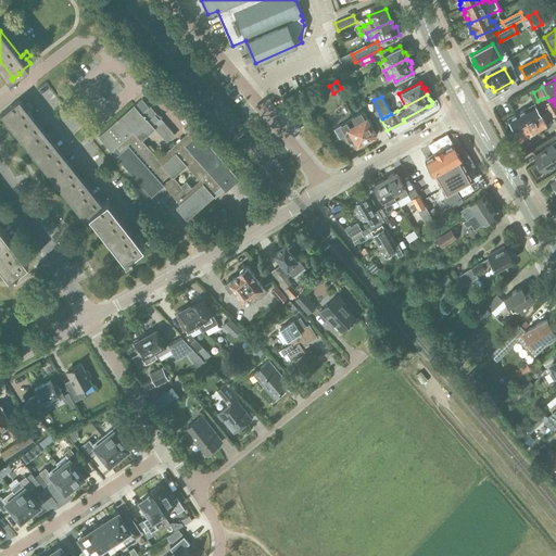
[(20,99),(3,112),(87,217),(90,214),(91,213),(127,258),(125,260),(126,261),(134,255),(133,253),(143,244),(144,244),(141,240),(144,237),(141,232),(137,235),(135,237),(106,202),(109,200),(108,199),(102,203),(99,199),(97,201),(93,197),(78,178),(29,116),(33,114),(28,110),(33,106),(29,102),(25,105),(20,99)]
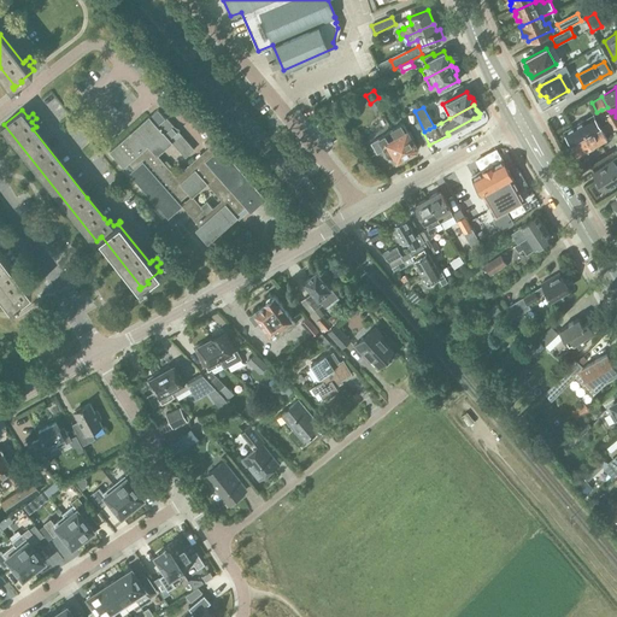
[(150,117),(110,151),(124,166),(129,172),(169,217),(182,205),(180,201),(189,193),(192,197),(193,197),(207,183),(222,200),(213,209),(207,201),(201,206),(204,210),(194,218),(200,225),(195,229),(207,244),(238,217),(236,215),(246,206),(251,212),(266,198),(248,177),(236,164),(233,160),(216,141),(199,156),(191,164),(186,168),(176,176),(169,168),(164,163),(158,156),(160,153),(172,142),(186,158),(194,150),(178,130),(176,133),(172,128),(174,127),(166,117),(165,118),(158,110),(150,116),(150,117)]
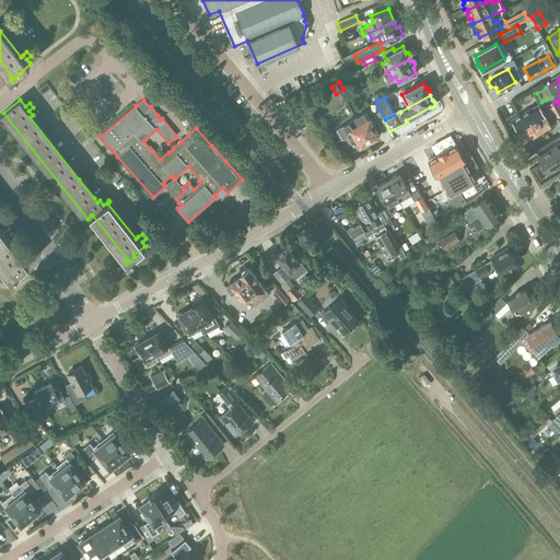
[(556,101),(555,102),(549,104),(552,111),(559,106),(557,101),(556,101)]
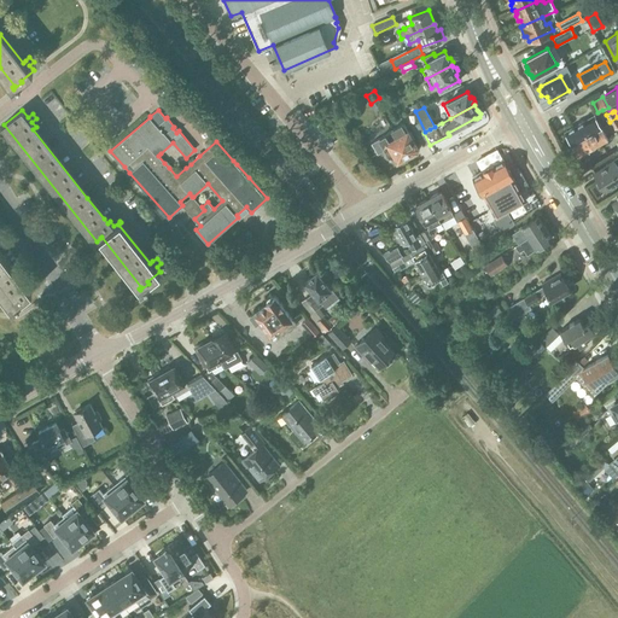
[(586,135),(600,127),(594,116),(565,133),(571,144),(586,135)]
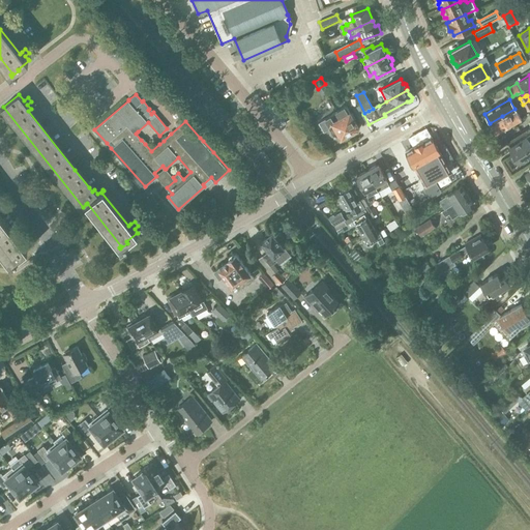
[(529,99),(529,100),(523,105),(514,109),(502,116),(506,123),(506,126),(521,118),(519,114),(526,111),(529,108),(529,99)]
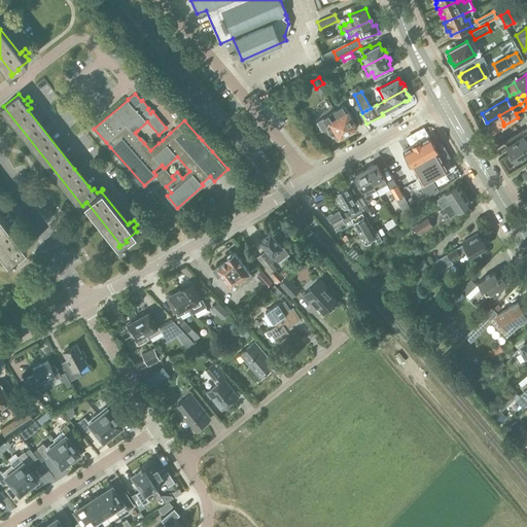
[(334,110),(335,112),(347,133),(349,132),(351,132),(354,131),(354,129),(355,129),(355,126),(351,119),(353,118),(353,116),(351,113),(349,112),(348,112),(344,105),(334,110)]
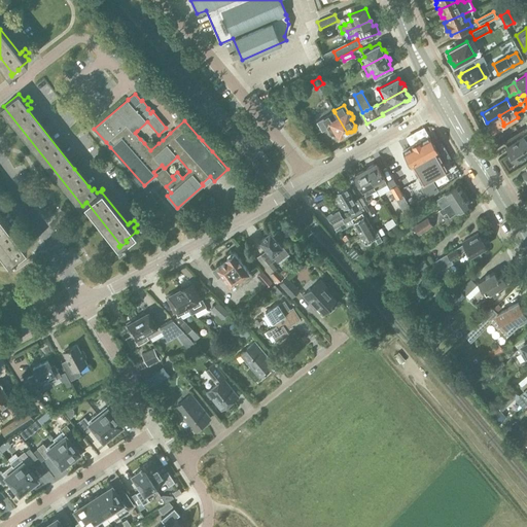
[(357,105),(352,108),(356,116),(361,113),(357,105)]
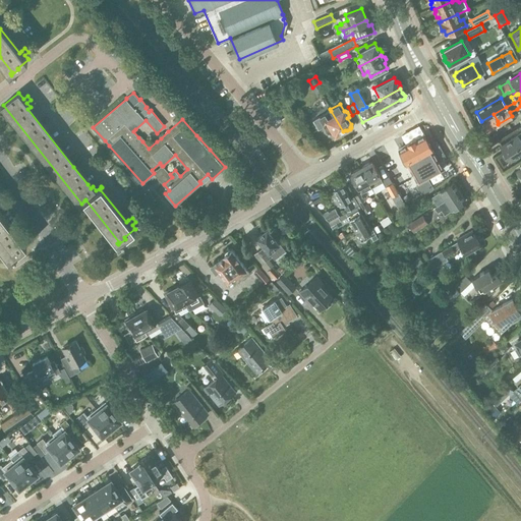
[(342,133),(342,132),(343,131),(331,111),(320,117),(329,133),(332,131),(334,136),(337,135),(338,135),(342,133)]
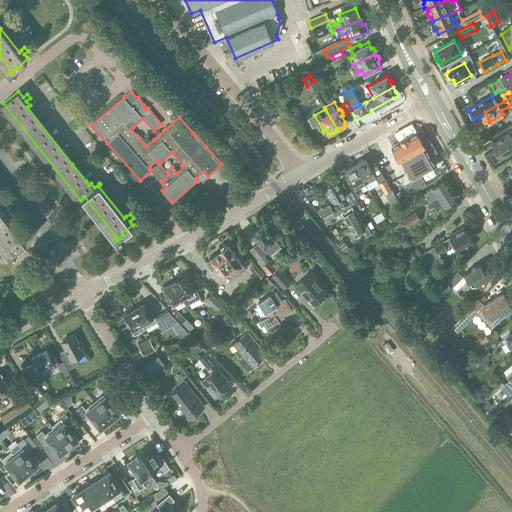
[(489,119),(485,112),(473,119),(478,128),(489,122),(489,119)]
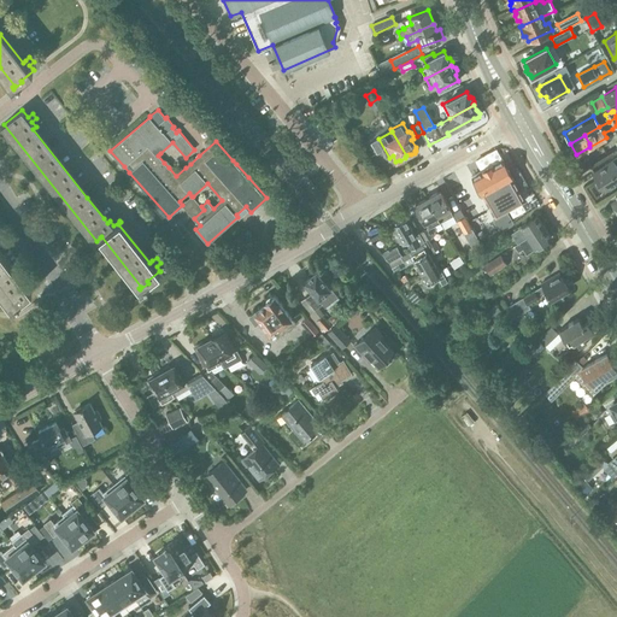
[(616,145),(615,147),(616,150),(616,157),(593,174),(604,191),(616,181),(616,145)]
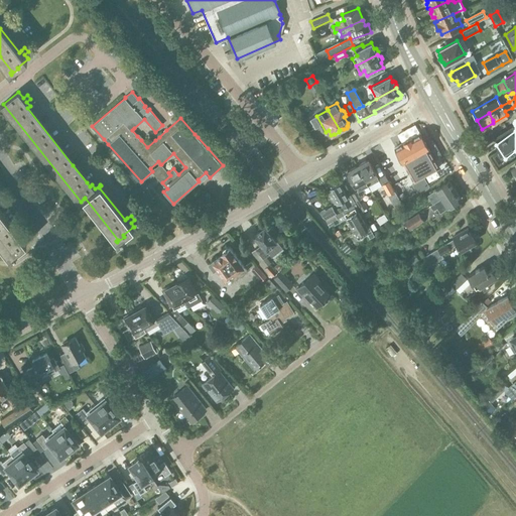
[(435,161),(428,149),(429,149),(424,139),(424,137),(422,134),(420,133),(413,137),(412,137),(402,143),(395,147),(414,181),(423,176),(420,170),(435,161)]
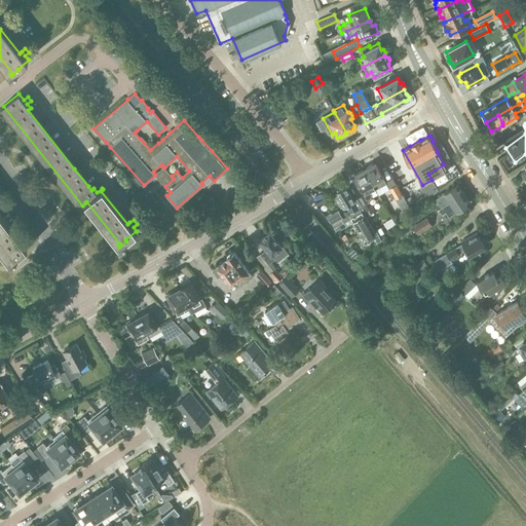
[(383,178),(375,162),(365,168),(376,189),(385,183),(382,178),(383,178)]
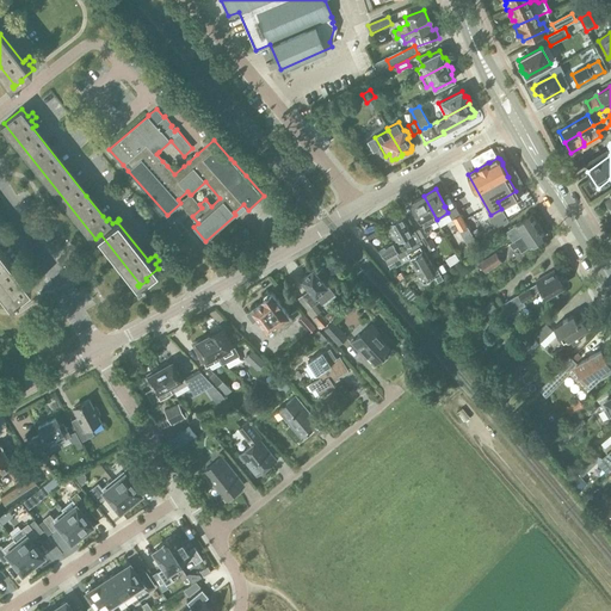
[(437,220),(424,196),(411,203),(420,220),(424,226),(415,230),(420,240),(421,241),(421,240),(427,250),(433,246),(434,245),(429,234),(430,234),(432,226),(430,223),(437,220)]
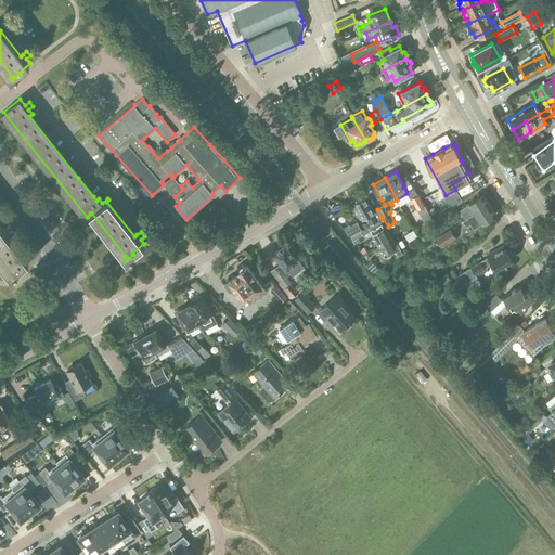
[(456,191),(444,198),(450,209),(462,201),(456,191)]
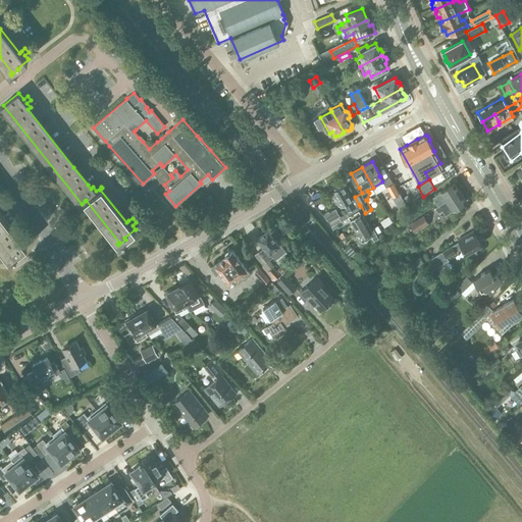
[(439,205),(460,192),(455,183),(434,197),(439,205)]
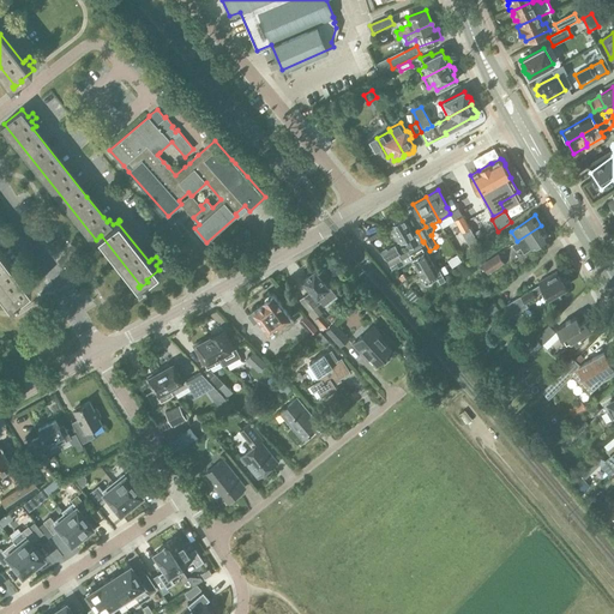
[(463,216),(455,221),(471,248),(480,244),(463,216)]
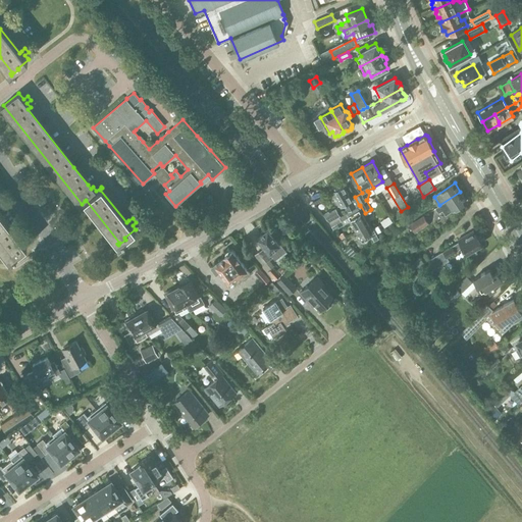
[(355,197),(350,199),(343,186),(332,191),(341,207),(344,205),(346,209),(348,211),(355,207),(359,205),(355,197)]
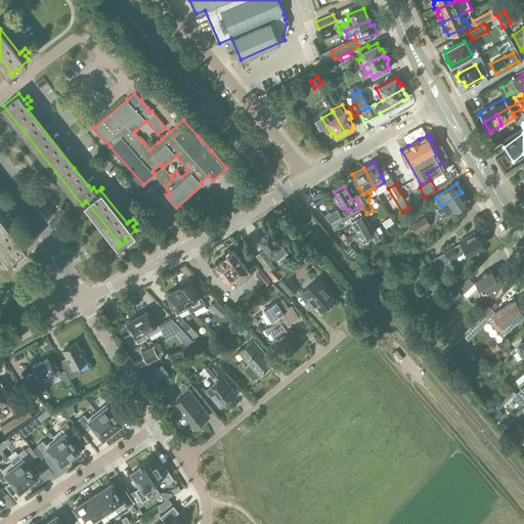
[(445,214),(446,213),(447,215),(453,210),(454,211),(468,202),(462,192),(441,206),(437,208),(440,213),(443,211),(445,214)]
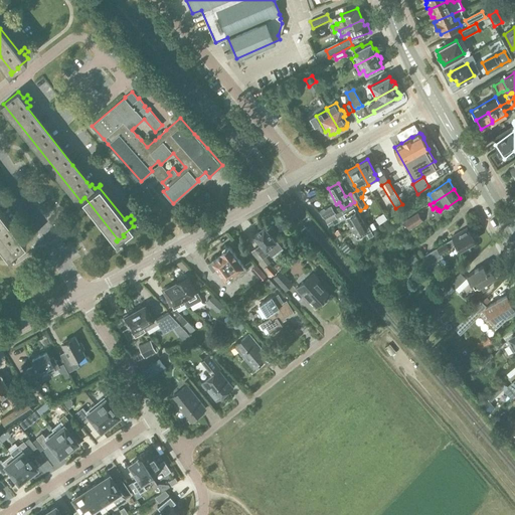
[(354,202),(350,204),(351,205),(342,210),(345,216),(344,217),(349,226),(361,219),(354,206),(353,204),(355,203),(354,202)]
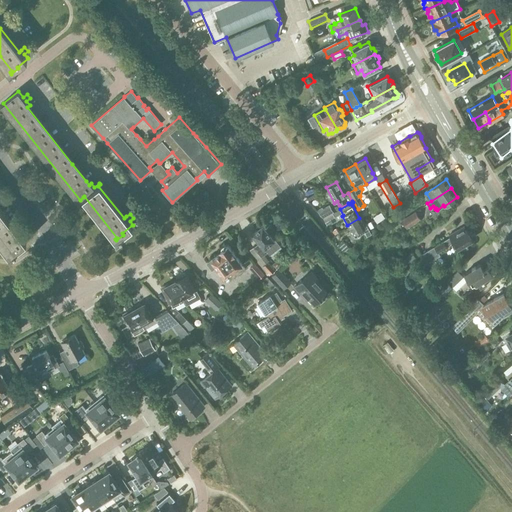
[(334,212),(330,205),(323,209),(322,208),(317,210),(323,218),(324,218),(333,213),(334,212)]
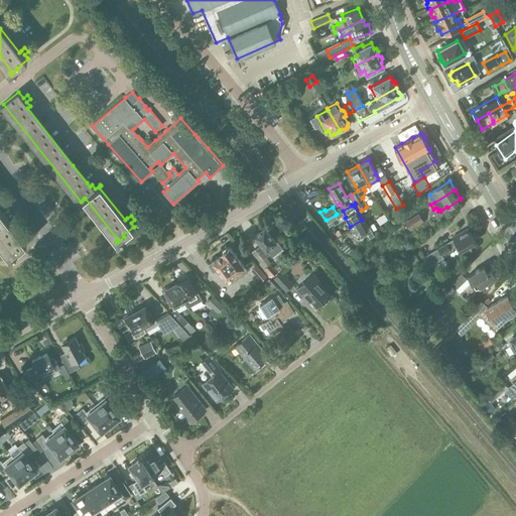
[(0,240),(11,255),(10,257),(17,253),(16,252),(26,244),(27,243),(25,240),(23,239),(27,236),(24,231),(20,234),(18,236),(10,226),(0,213),(0,240)]
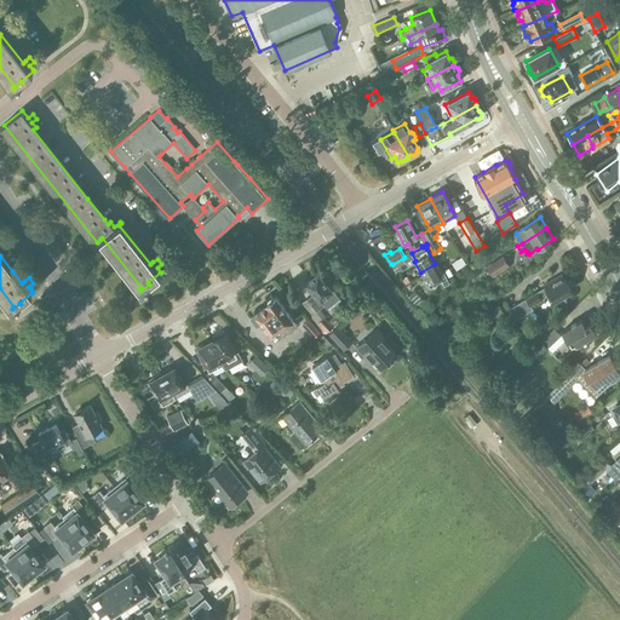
[(503,257),(487,268),(492,275),(509,265),(503,257)]
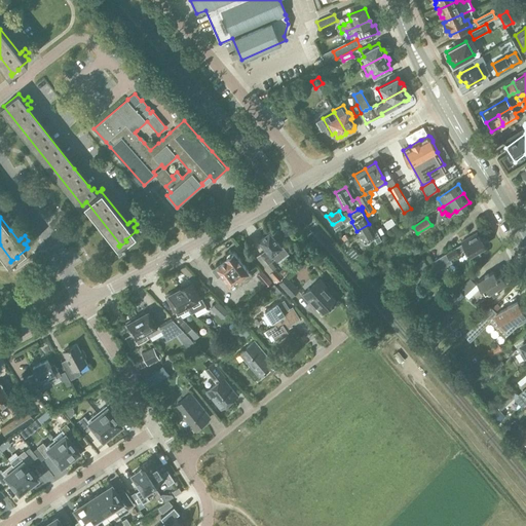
[(337,230),(346,226),(342,219),(333,224),(337,230)]
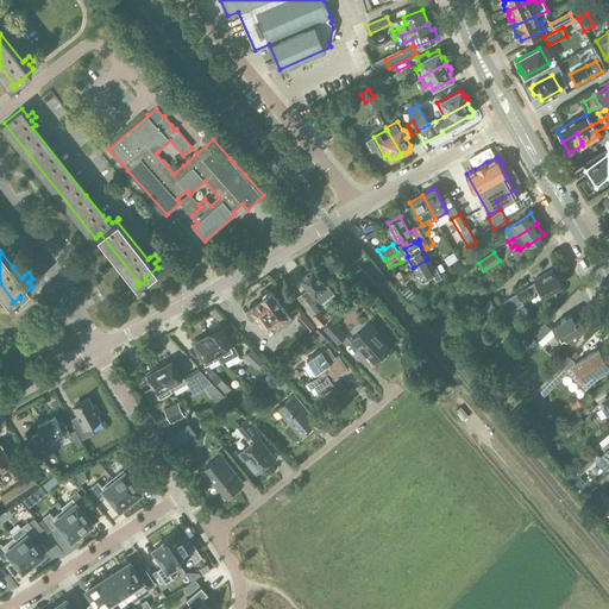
[(427,259),(413,268),(420,280),(418,281),(419,284),(432,277),(435,282),(441,278),(439,272),(435,268),(433,269),(427,259)]
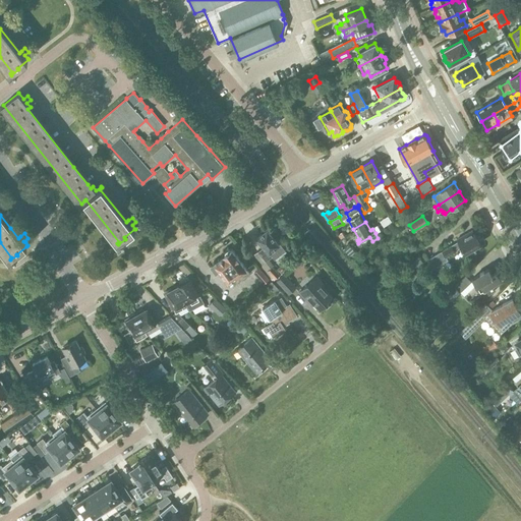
[(258,231),(257,235),(255,236),(265,247),(257,252),(266,262),(273,256),(276,261),(287,252),(272,233),(275,231),(271,226),(268,229),(267,228),(266,229),(262,228),(258,231)]
